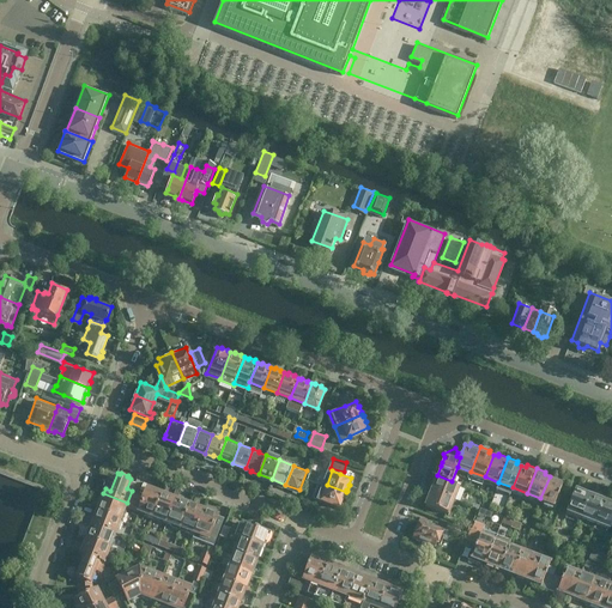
[(459,484),(452,481),(437,475),(432,487),(454,496),(459,484)]
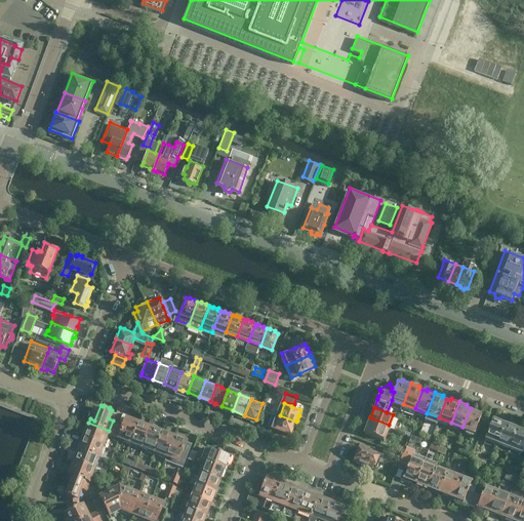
[(474,409),(471,408),(462,427),(475,432),(483,410),(475,407),(474,409)]
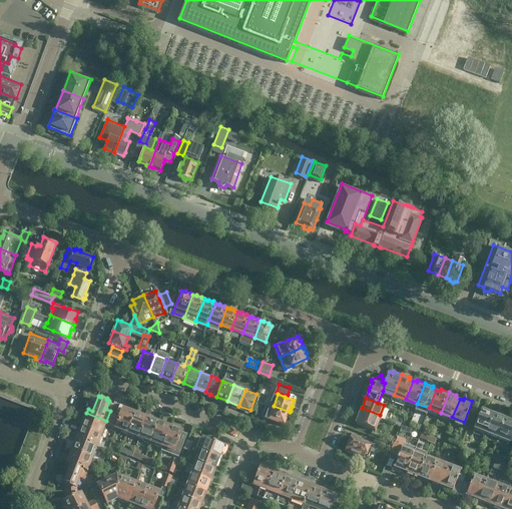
[(290,412),(274,406),(267,403),(263,415),(285,424),(287,418),(288,419),(290,414),(289,413),(290,412)]
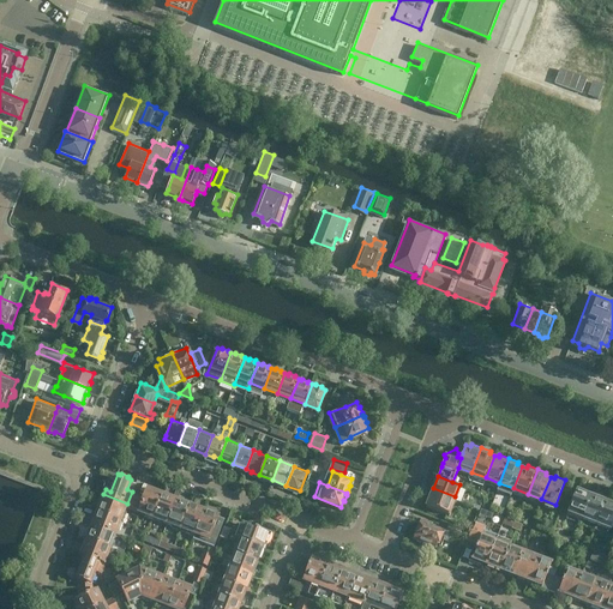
[(154,516),(163,490),(156,487),(156,488),(149,486),(144,496),(139,510),(140,510),(154,516)]
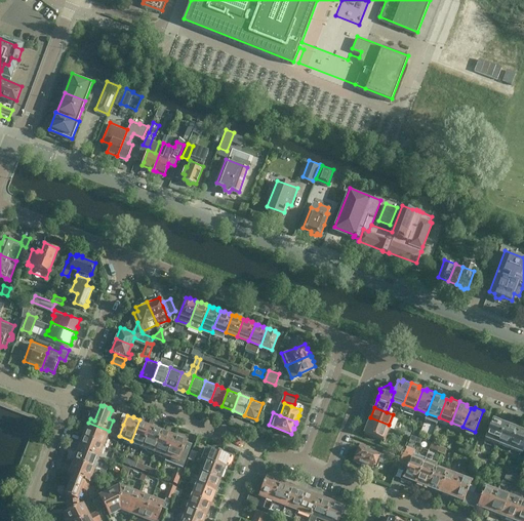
[(498,442),(506,422),(501,421),(502,418),(495,415),(495,417),(494,417),(486,437),(498,442)]
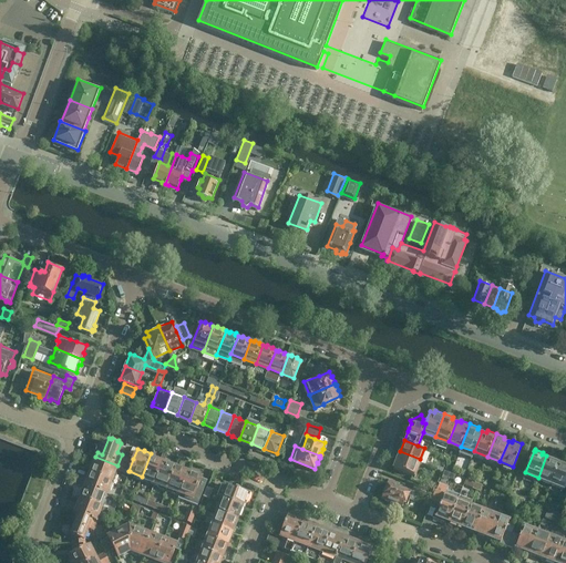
[(415,473),(420,459),(400,451),(394,466),(415,473)]
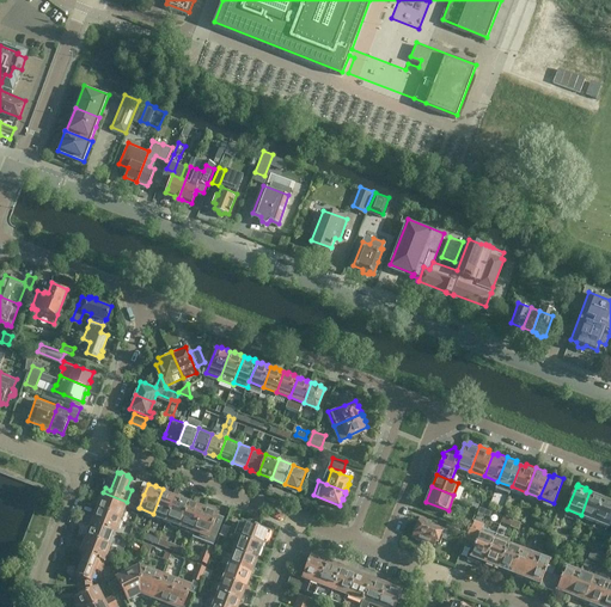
[(166,519),(176,495),(170,492),(170,491),(163,489),(153,514),(166,519)]
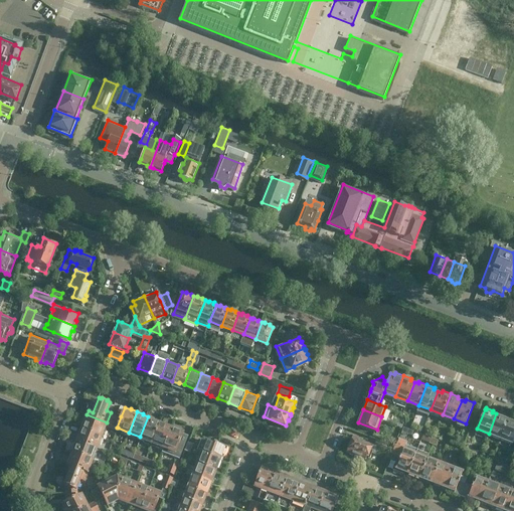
[(112,426),(117,414),(111,412),(107,422),(107,423),(112,426)]
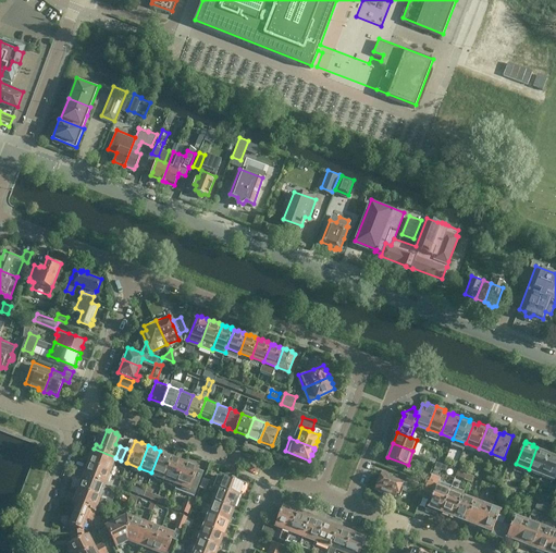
[(542,474),(550,453),(550,451),(543,447),(542,450),(536,447),(529,469),(542,474)]
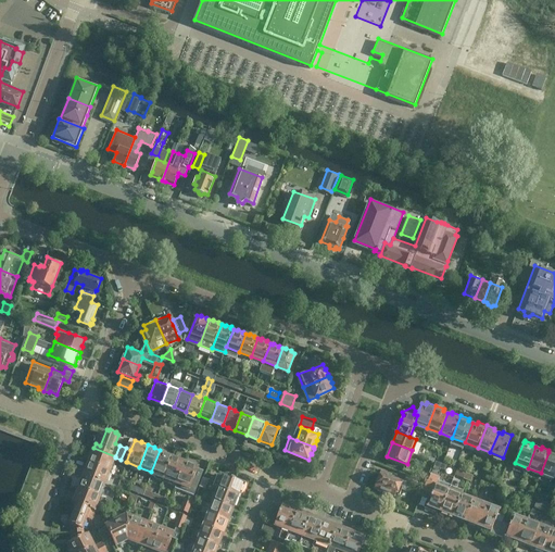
[(110,469),(115,458),(115,456),(93,448),(91,454),(90,454),(87,461),(110,469)]
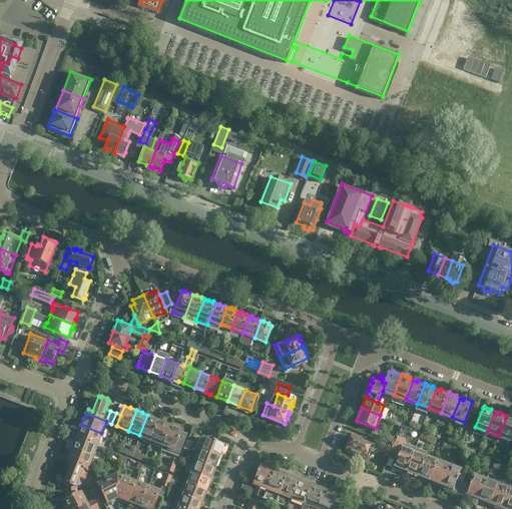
[(116,426),(120,415),(116,413),(111,424),(116,426)]
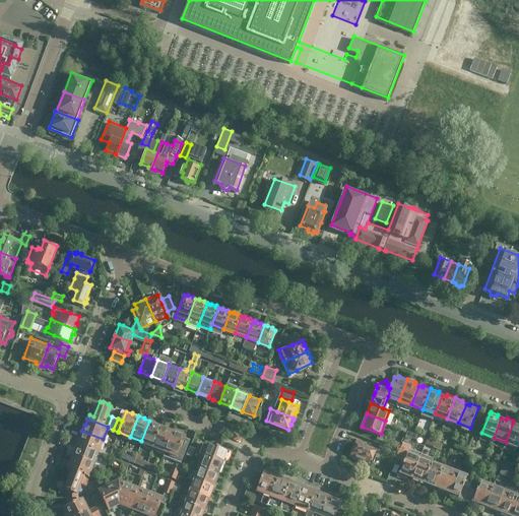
[(153,445),(161,425),(155,422),(155,423),(149,421),(141,441),(153,445)]
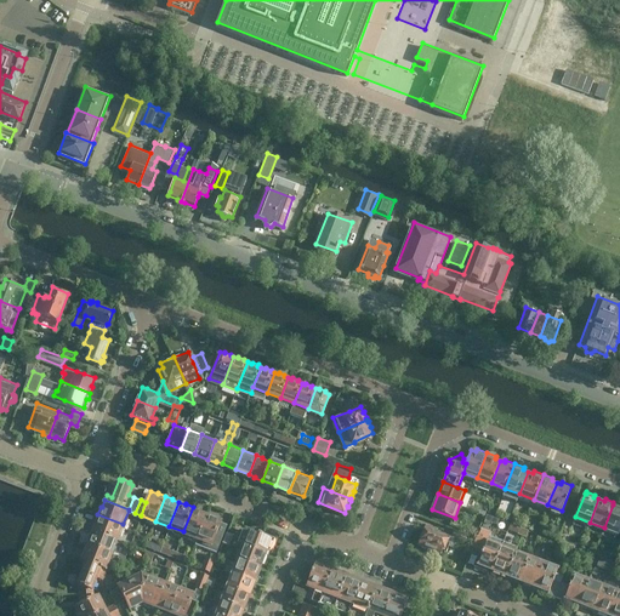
[(618,507),(613,505),(604,528),(618,534),(619,529),(619,505),(618,507)]
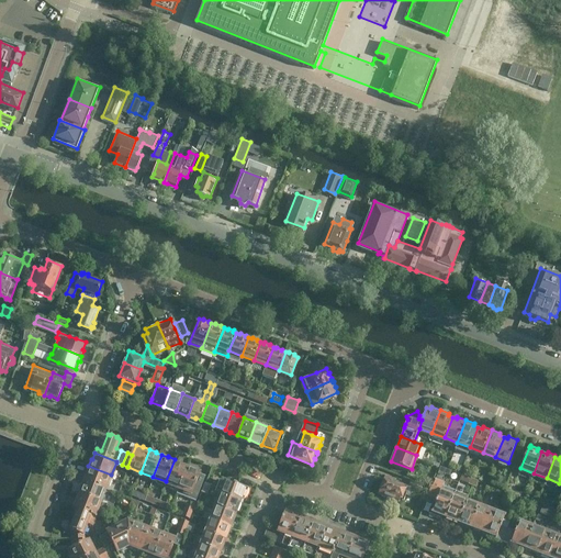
[(179,487),(188,465),(181,462),(181,461),(175,459),(166,481),(179,487)]
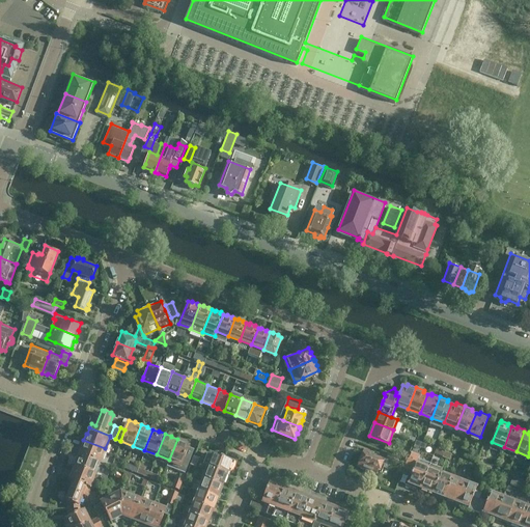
[(183,441),(177,439),(168,464),(186,471),(195,447),(189,445),(189,444),(188,443),(188,442),(183,440),(183,441)]
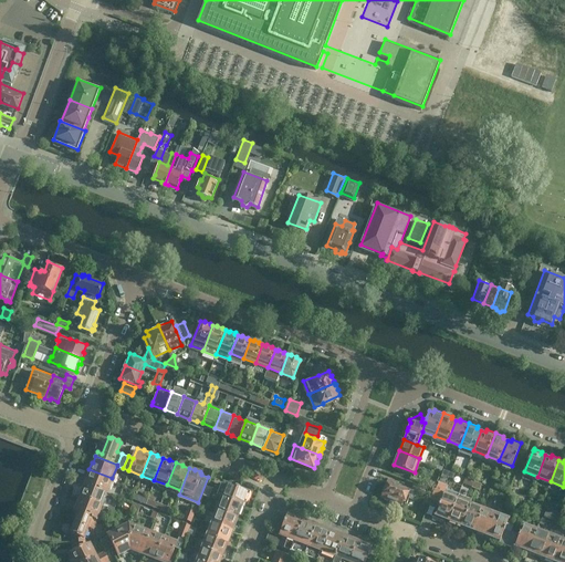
[(107,491),(112,478),(89,469),(86,476),(87,477),(85,482),(107,491)]
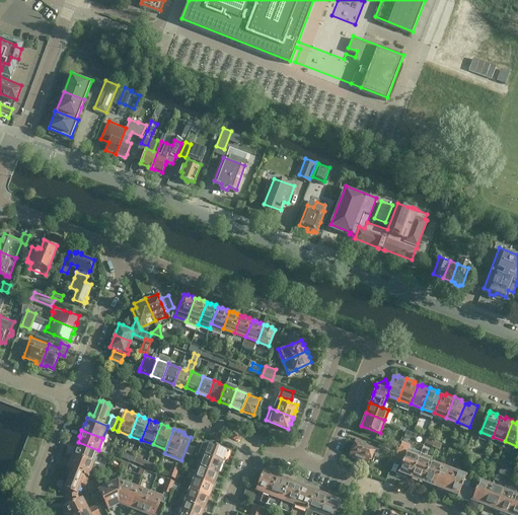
[(376,447),(356,439),(351,452),(352,453),(354,454),(357,455),(358,455),(369,459),(370,457),(373,459),(376,453),(378,454),(380,448),(380,447),(382,448),(382,447),(387,449),(389,444),(379,440),(376,447)]
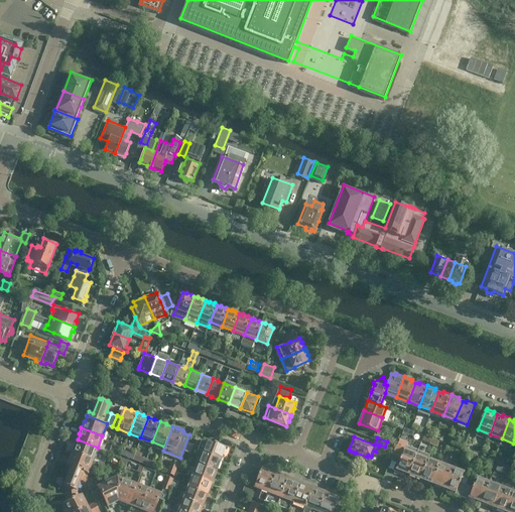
[(93,459),(98,448),(78,439),(76,445),(75,444),(72,451),(93,459)]
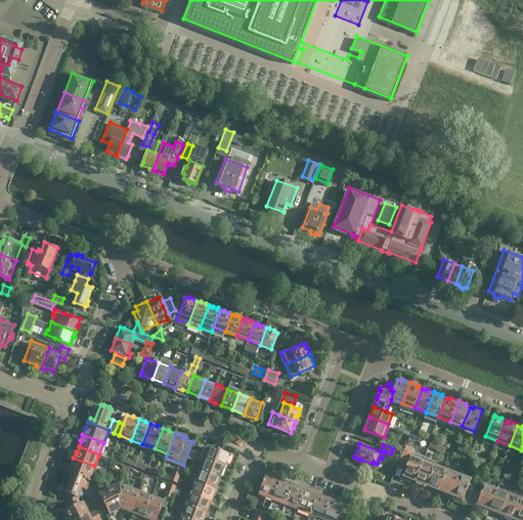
[(210,446),(206,459),(224,466),(226,462),(228,463),(232,451),(222,447),(221,449),(218,448),(218,449),(210,446)]
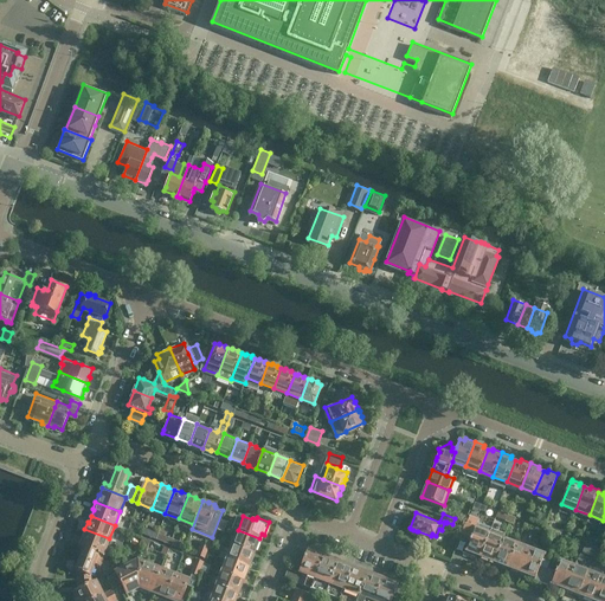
[(480,554),(488,531),(464,522),(459,535),(468,537),(463,550),(475,555),(476,553),(480,554)]
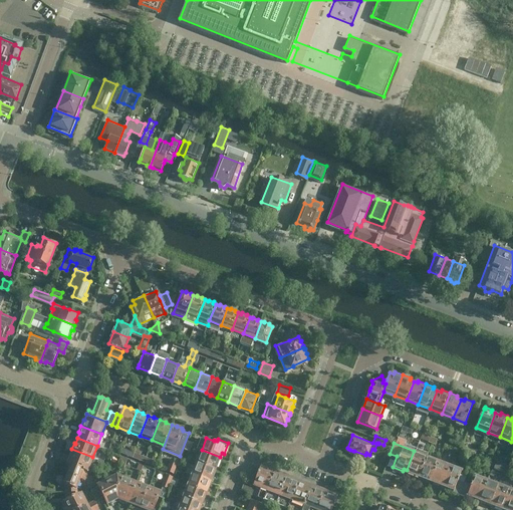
[(134,455),(136,451),(122,446),(121,450),(134,455)]
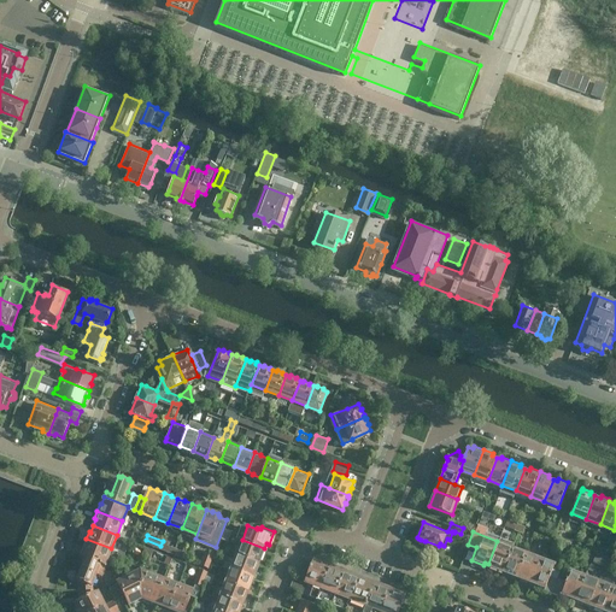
[(105,564),(111,548),(86,539),(83,546),(84,547),(82,554),(105,564)]
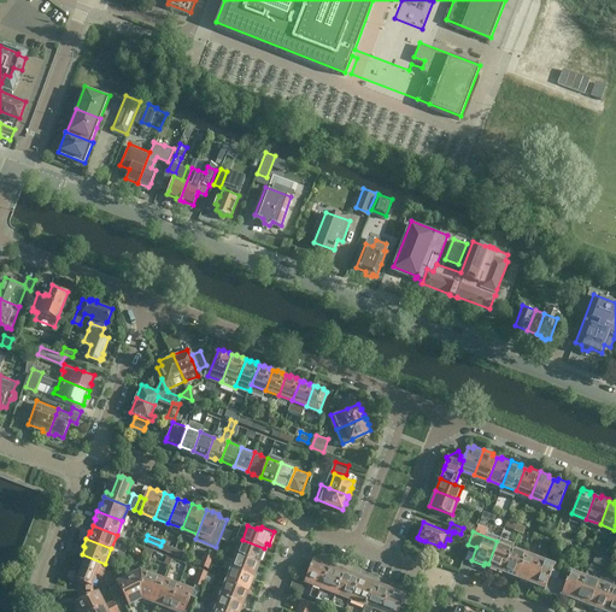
[(160,546),(174,551),(176,545),(163,540),(160,546)]
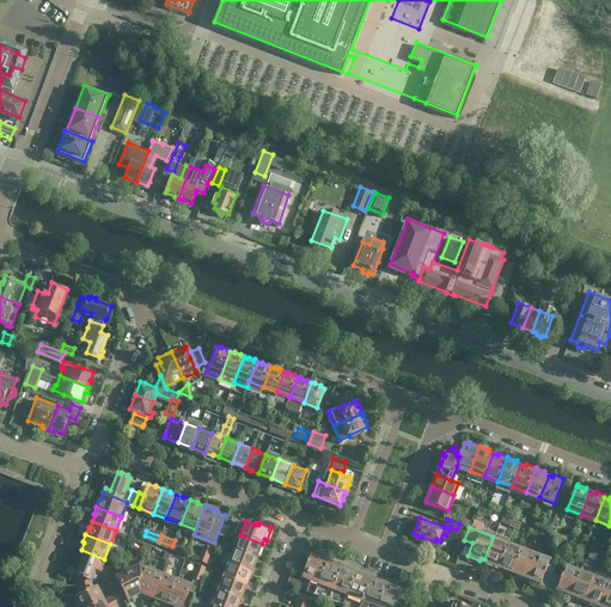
[(257,557),(262,544),(240,535),(234,549),(257,557)]
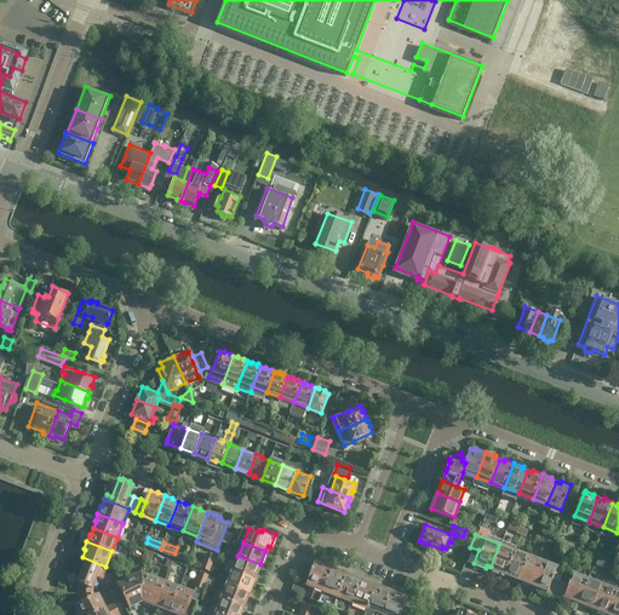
[(506,573),(515,550),(499,544),(491,567),(506,573)]
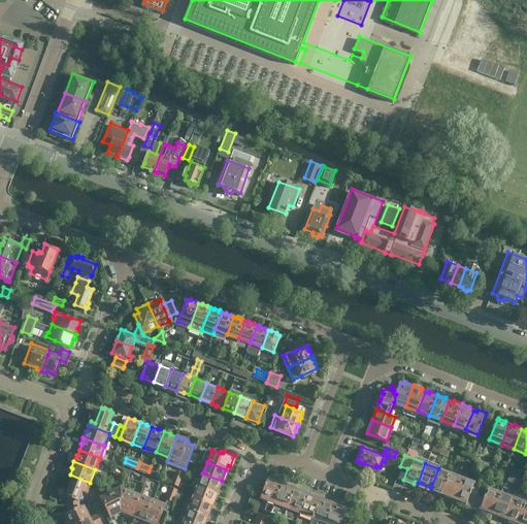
[(162,470),(151,466),(149,471),(160,477),(162,470)]
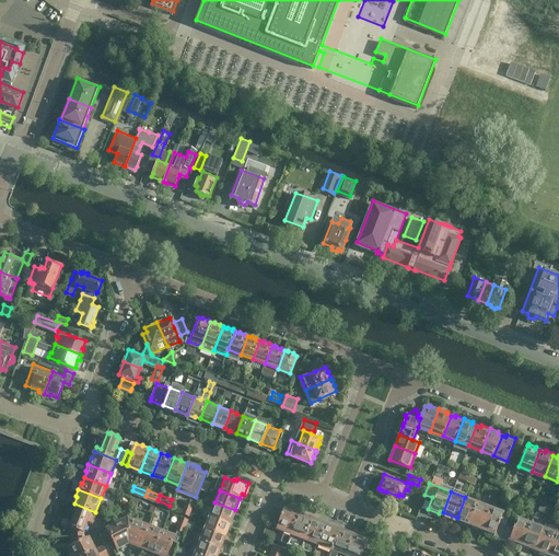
[(530,496),(526,504),(533,506),(536,498),(530,496)]
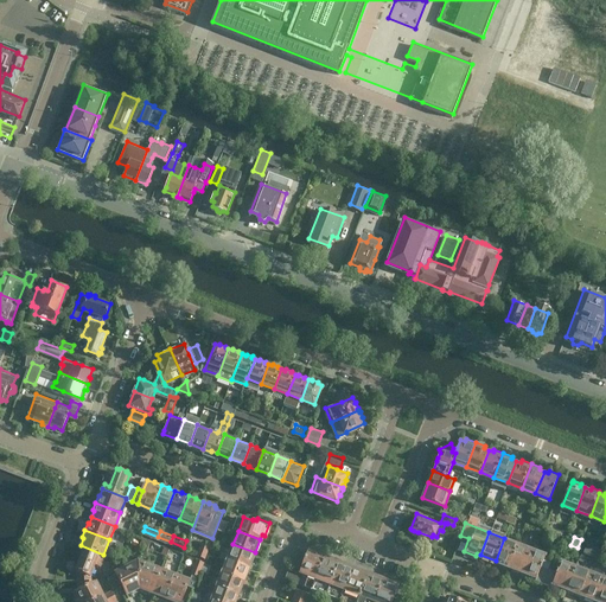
[(509,565),(517,543),(504,538),(496,561),(509,565)]
